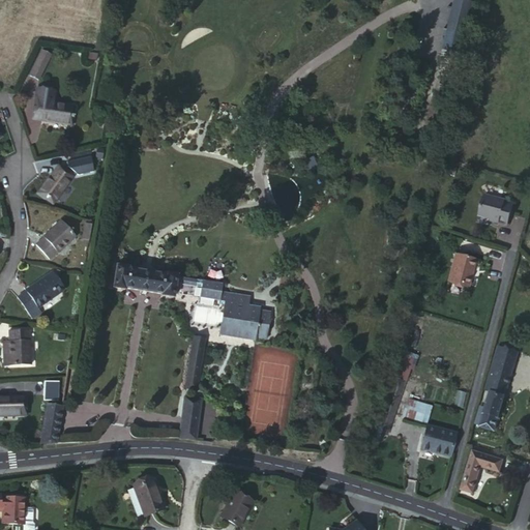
[(462,50),(471,1),(467,0),(451,0),(443,46),(462,50)]
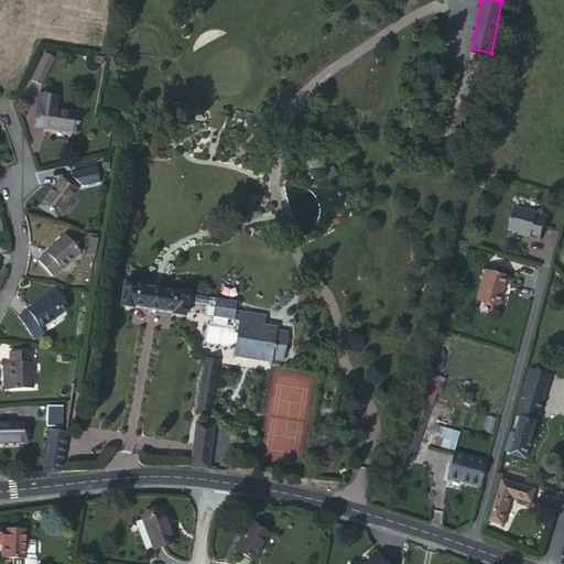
[(52,62),(42,57),(31,80),(41,85),(52,62)]
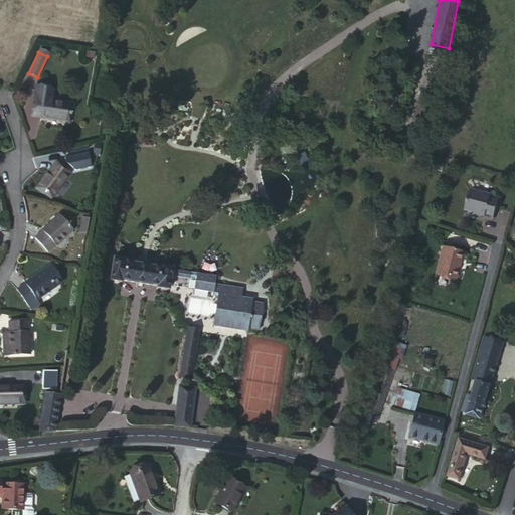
[(48,95),(52,95),(53,90),(36,87),(35,93),(48,95)]
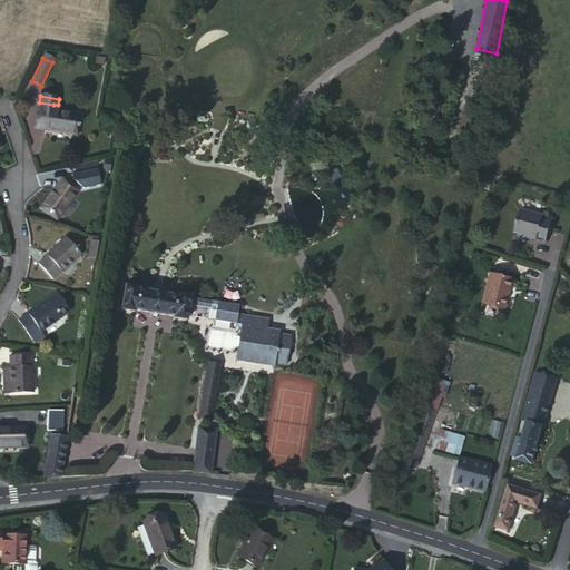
[(79,116),(57,112),(52,112),(53,105),(39,102),(36,127),(77,134),(79,116)]
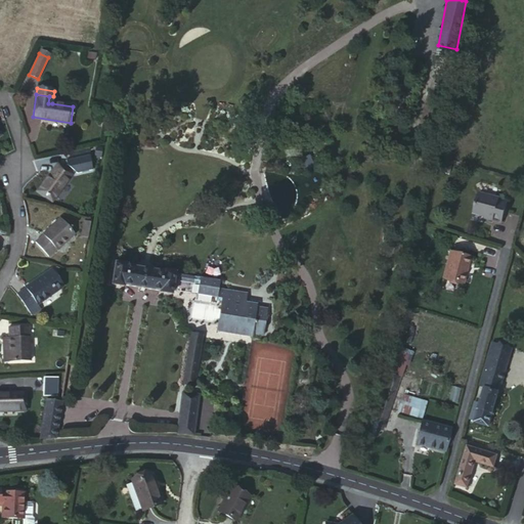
[(71,175),(57,165),(38,190),(52,201),(71,175)]
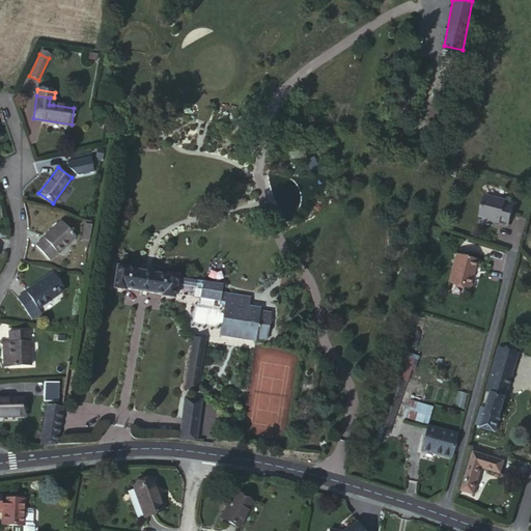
[(500,198),(486,194),(480,216),(488,218),(487,220),(508,225),(514,203),(500,199),(500,198)]
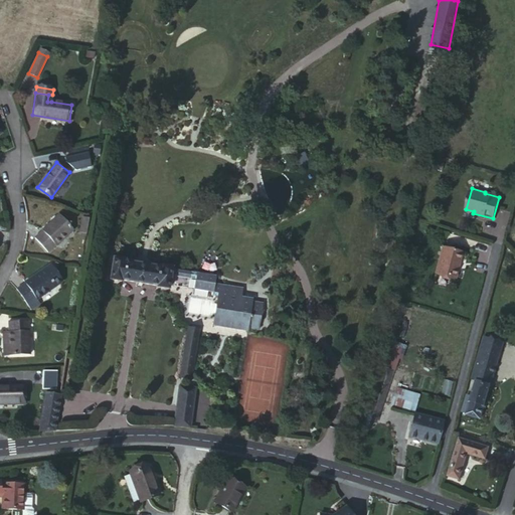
[(73,229),(59,215),(42,230),(42,231),(35,238),(47,252),(55,245),(55,246),(73,229)]
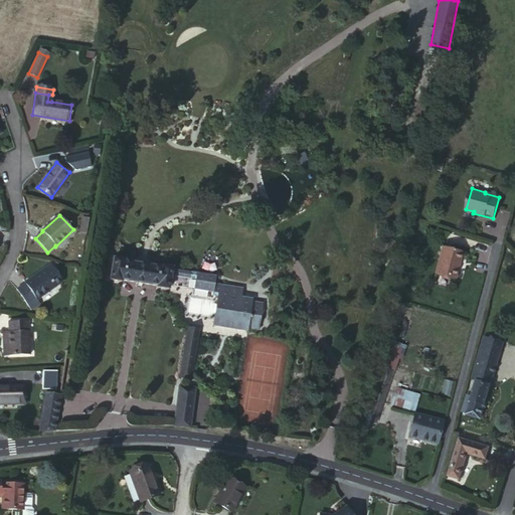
[(87,234),(89,218),(82,217),(80,233),(87,234)]
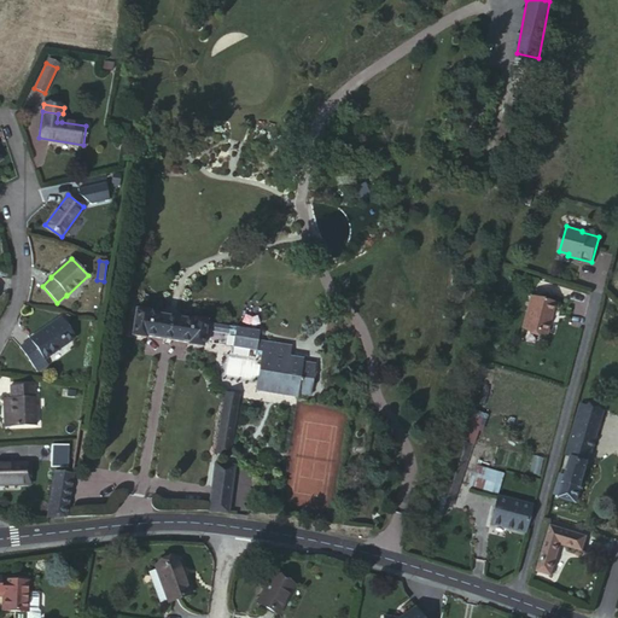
[(553,303),(530,297),(522,328),(544,334),(553,303)]
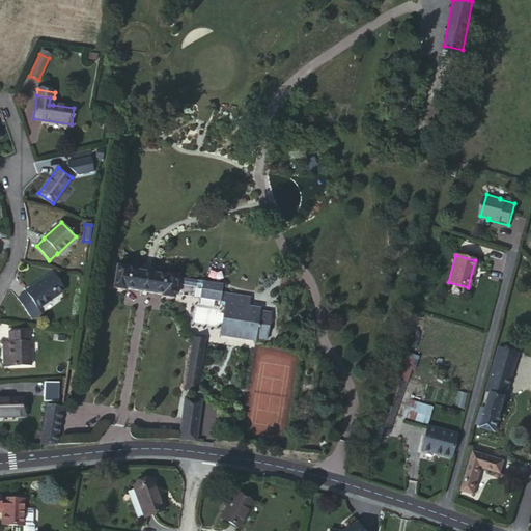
[(173,299),(176,285),(176,278),(177,277),(165,275),(165,277),(129,271),(129,269),(117,267),(113,288),(126,290),(126,288),(163,295),(162,297),(173,299)]
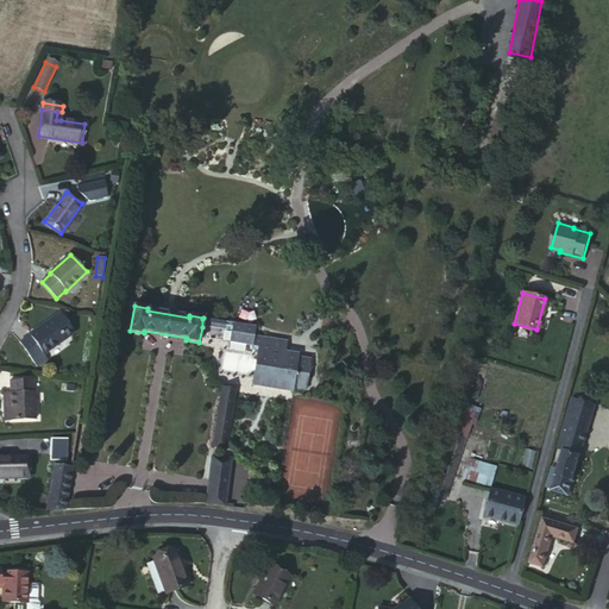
[(67,338),(66,337),(58,328),(66,322),(60,314),(52,319),(52,318),(29,334),(30,336),(19,343),(32,360),(43,353),(43,355),(67,338)]
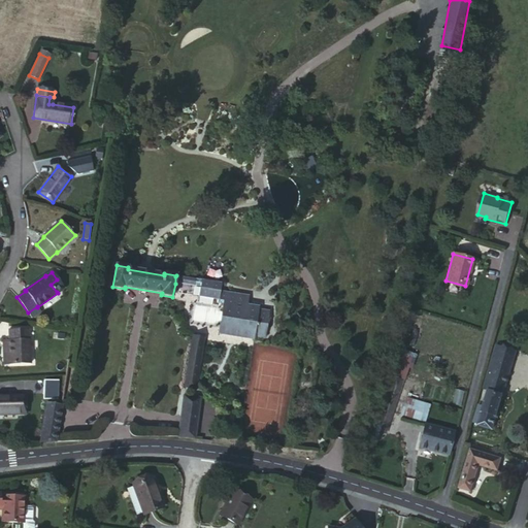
[(217,335),(253,341),(254,338),(264,340),(269,312),(258,310),(258,307),(246,306),(249,297),(220,291),(220,284),(203,281),(200,279),(200,281),(175,276),(175,284),(199,288),(197,298),(217,302),(216,305),(221,306),(217,335)]
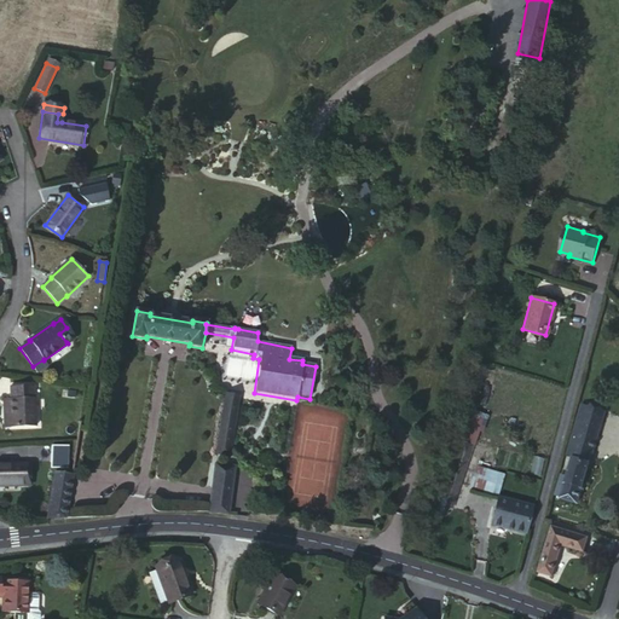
[(59,334),(67,342),(73,337),(67,328),(59,334)]
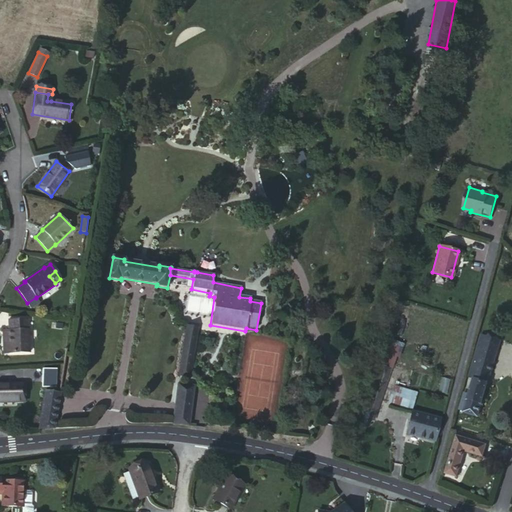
[(27,318),(9,319),(9,330),(8,330),(9,354),(30,353),(29,329),(27,329),(27,318)]
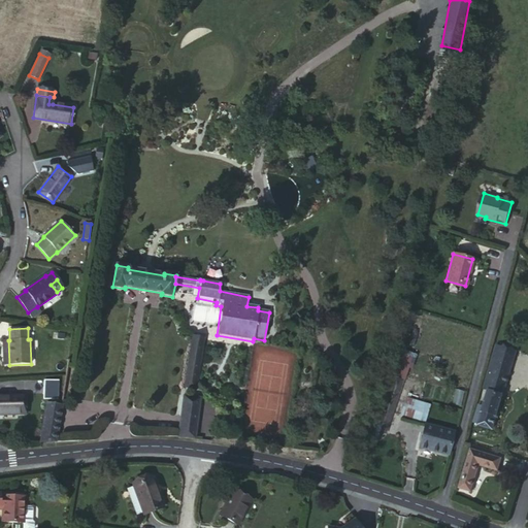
[(203,338),(192,336),(185,387),(196,389),(203,338)]
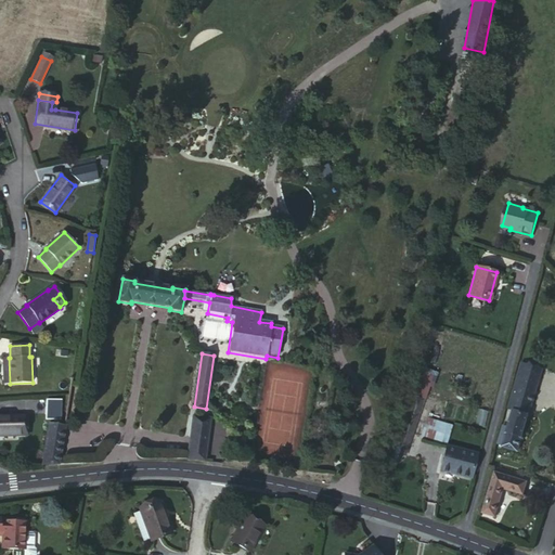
[(514,411),(508,427),(503,446),(502,447),(517,451),(541,371),(521,365),(508,410),(514,411)]
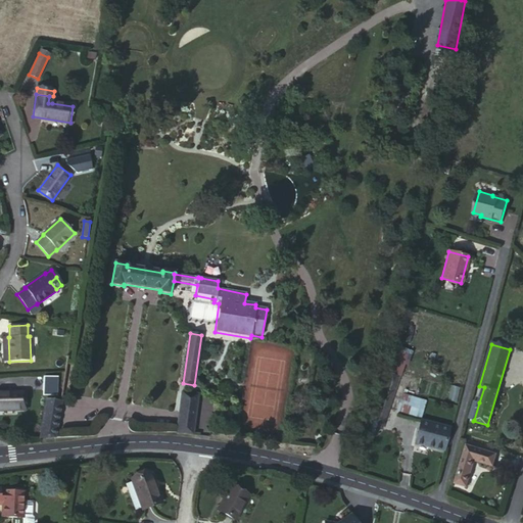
[(383,387),(380,386),(370,418),(373,420),(383,387)]
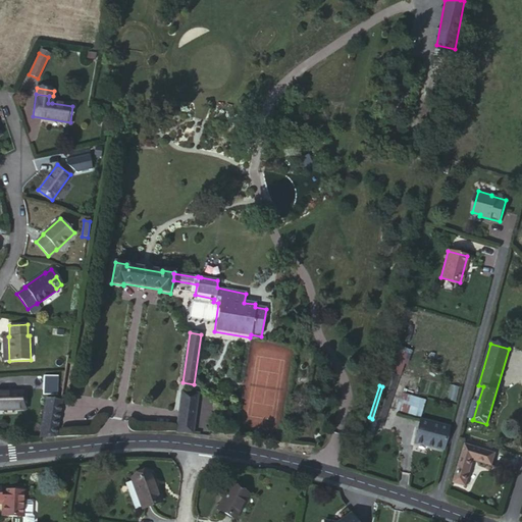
[(23,392),(0,392),(0,409),(24,408),(23,392)]
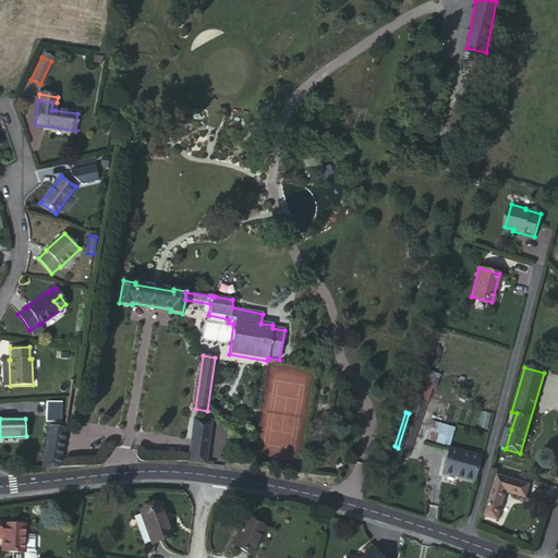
[(193,428),(209,431),(210,422),(194,420),(193,428)]
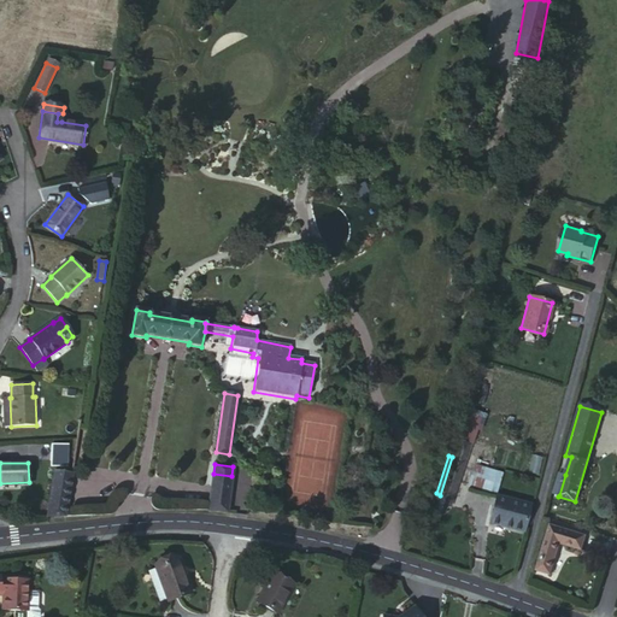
[(481,465),(474,486),(495,494),(503,474),(481,465)]
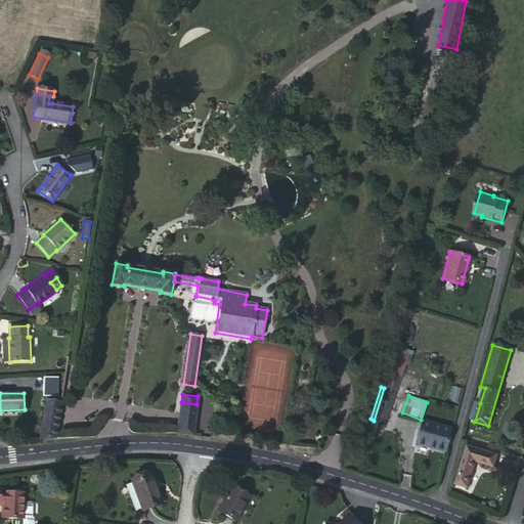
[(40,440),(55,438),(61,402),(46,400),(41,437),(40,440)]
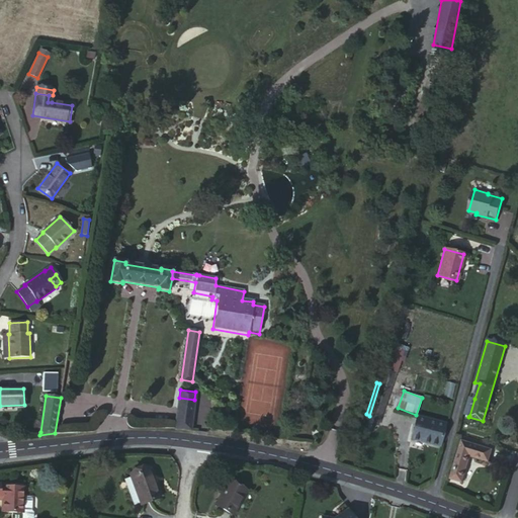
[(469,416),(475,399),(469,397),(464,414),(469,416)]
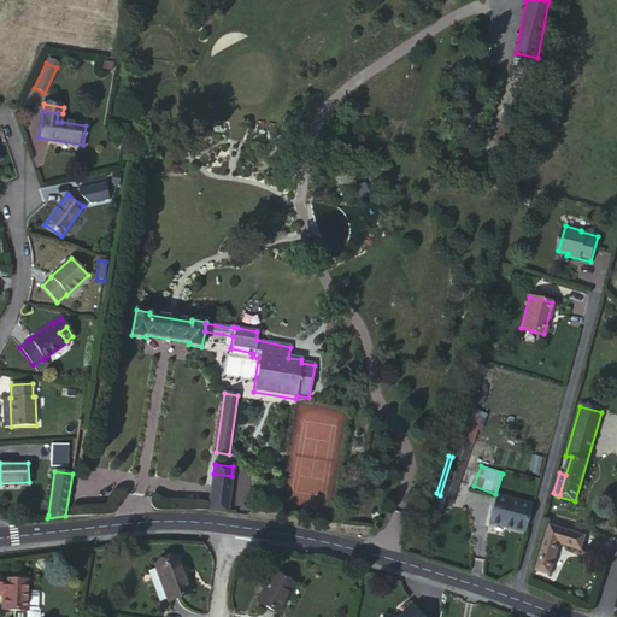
[(207,510),(228,511),(231,476),(213,474),(207,510)]
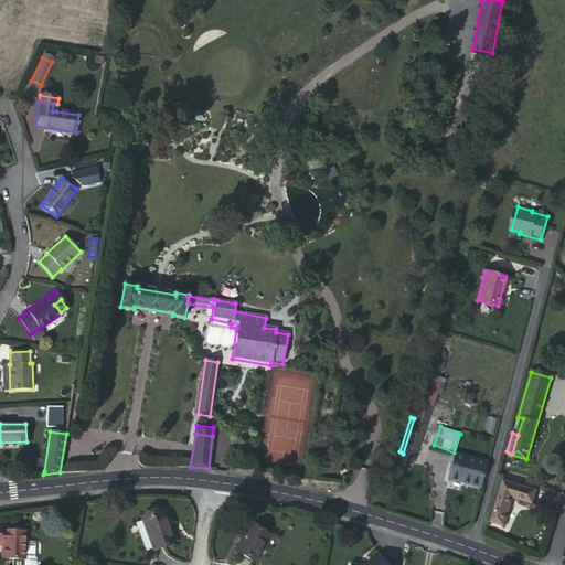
[(486,466),(455,457),(449,479),(480,487),(486,466)]
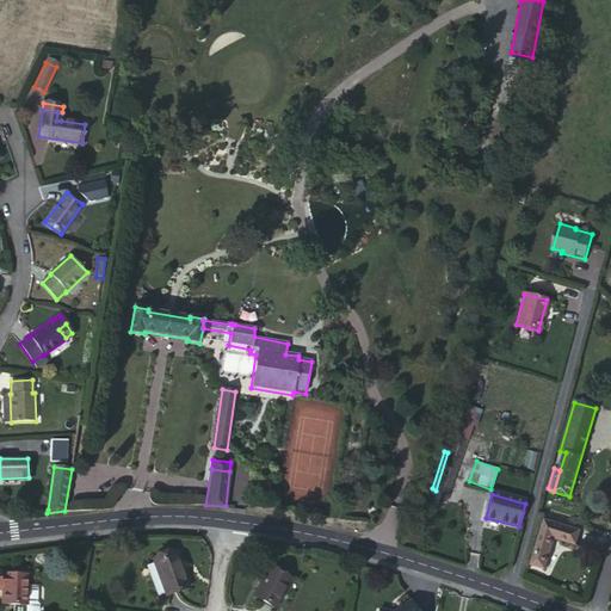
[(579,531),(545,522),(532,565),(545,568),(555,537),(575,543),(579,531)]
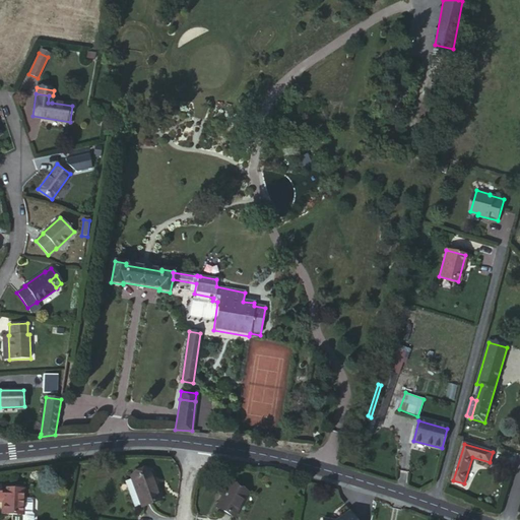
[(130,478),(131,480),(134,488),(140,506),(141,508),(160,500),(149,471),(130,478)]
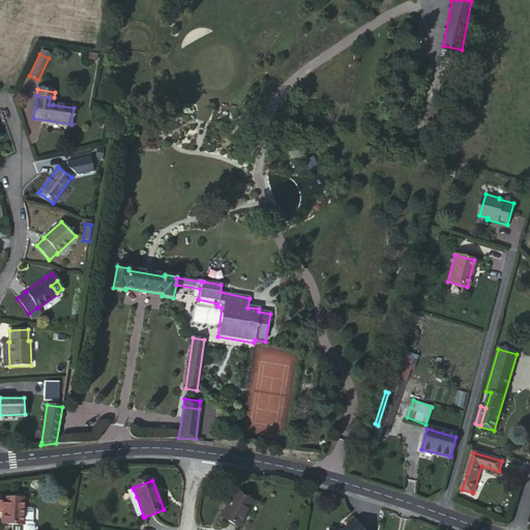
[(137,497),(134,490),(126,493),(129,500),(137,497)]
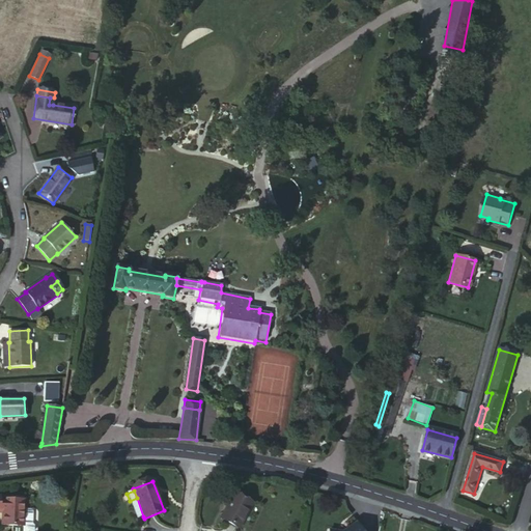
[(234,494),(221,519),(239,528),(252,504),(234,494)]
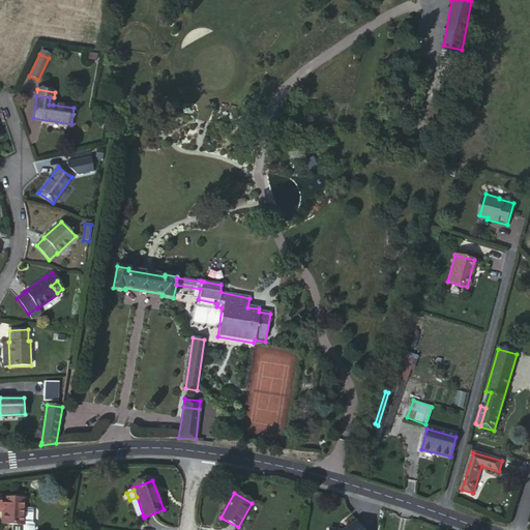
[(1,495),(0,494),(0,511),(2,512),(1,525),(15,525),(25,526),(24,529),(33,529),(34,526),(32,524),(33,512),(30,509),(24,509),(25,499),(0,498),(1,495)]
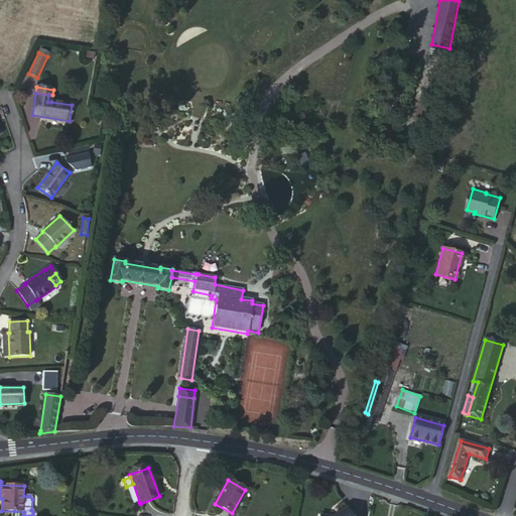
[(133,484),(126,487),(132,504),(139,502),(133,484)]
